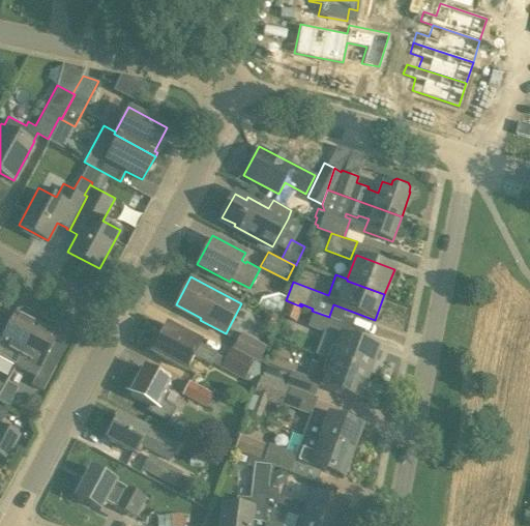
[(0,355),(15,363),(40,314),(25,304),(21,305),(19,309),(17,308),(12,315),(1,309),(0,309),(0,355)]
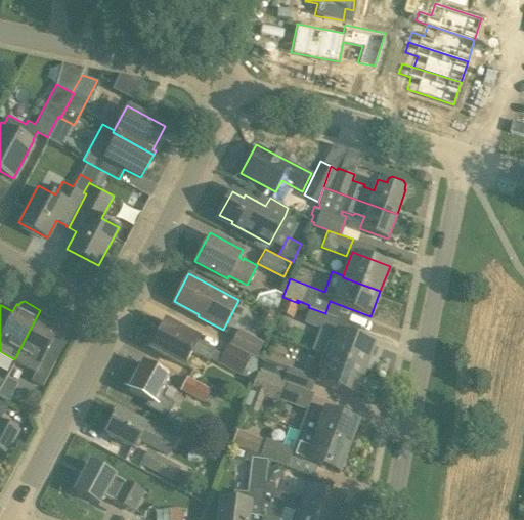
[(337,316),(325,312),(325,313),(308,307),(303,320),(332,332),(337,316)]
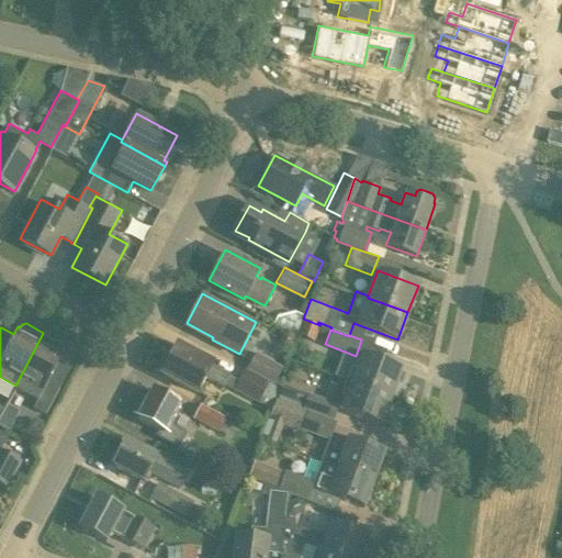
[(43,333),(15,386),(37,398),(34,405),(45,411),(70,364),(59,358),(63,352),(60,349),(62,346),(60,343),(43,333)]
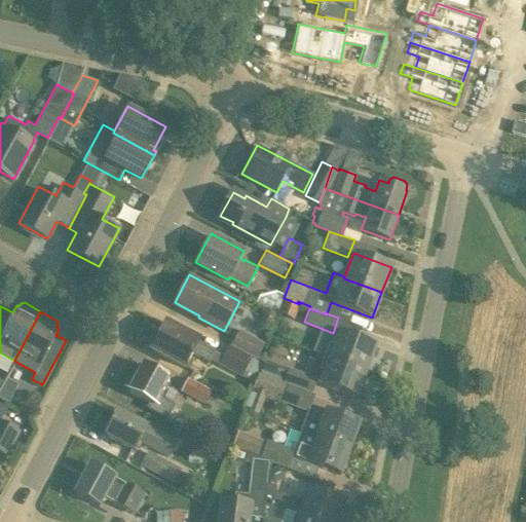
[(192,350),(209,360),(216,347),(165,321),(157,336),(153,334),(147,344),(151,346),(150,348),(184,366),(192,350)]
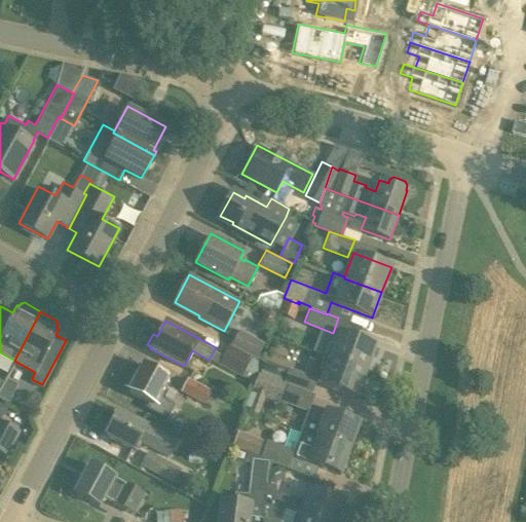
[(230,342),(262,358),(263,355),(259,352),(265,341),(238,328),(230,342)]
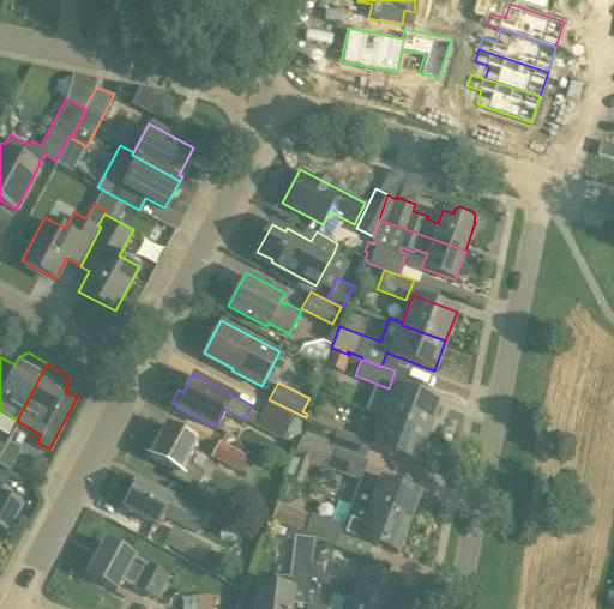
[(383,416),(427,432),(438,403),(395,386),(383,416)]
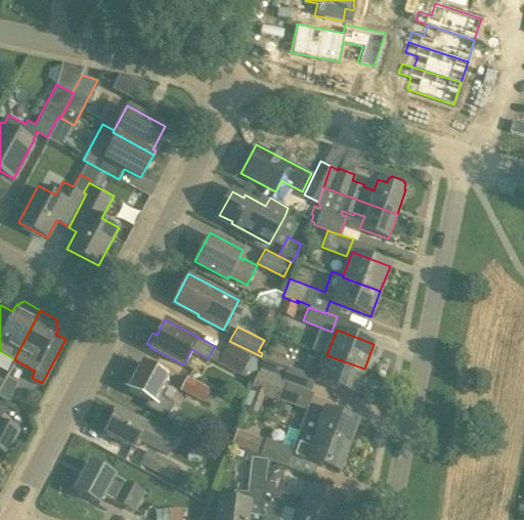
[(227,342),(221,352),(217,361),(241,374),(241,373),(251,354),(228,343),(227,342)]
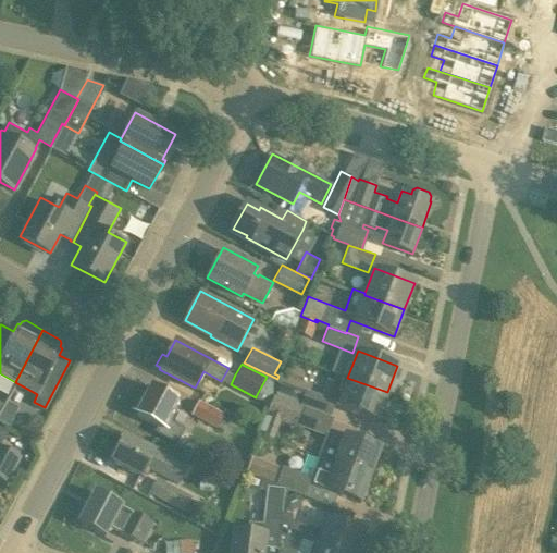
[(376,419),(387,392),(347,378),(337,404),(376,419)]
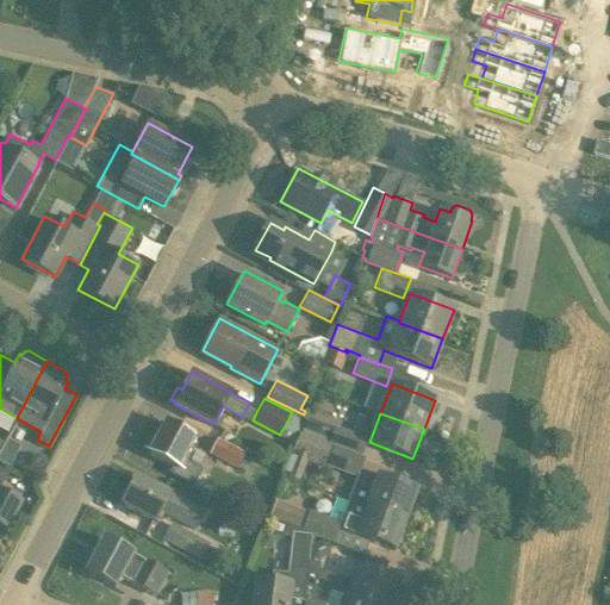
[(299,431),(365,455),(365,454),(361,453),(367,436),(334,424),(306,415),(302,431),(299,430),(299,431)]
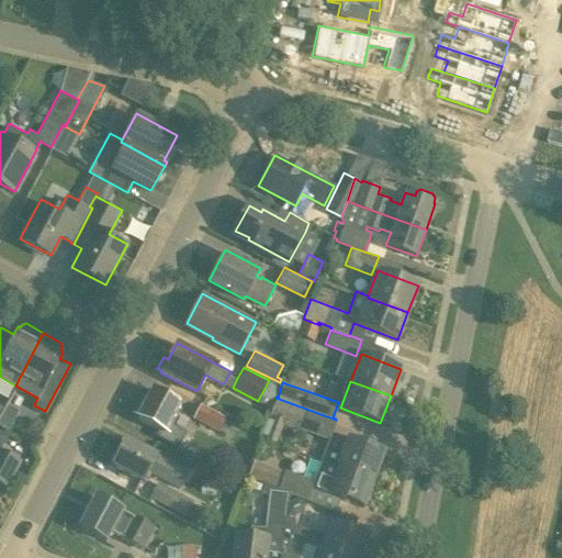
[(178,445),(186,431),(170,422),(181,402),(152,387),(136,416),(158,428),(156,433),(178,445)]
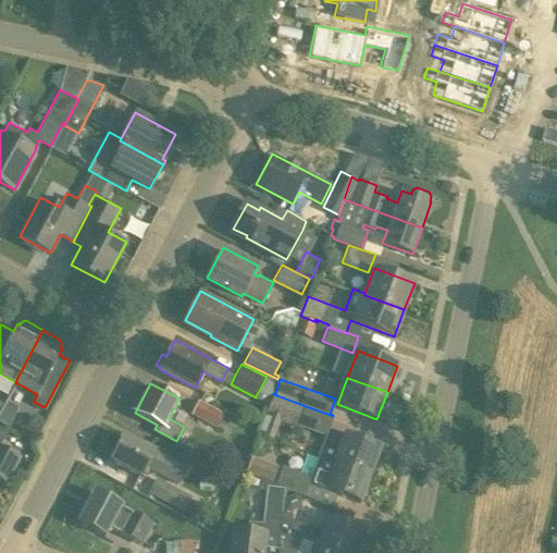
[(326,434),(333,416),(273,394),(265,415),(289,424),(289,421),(326,434)]
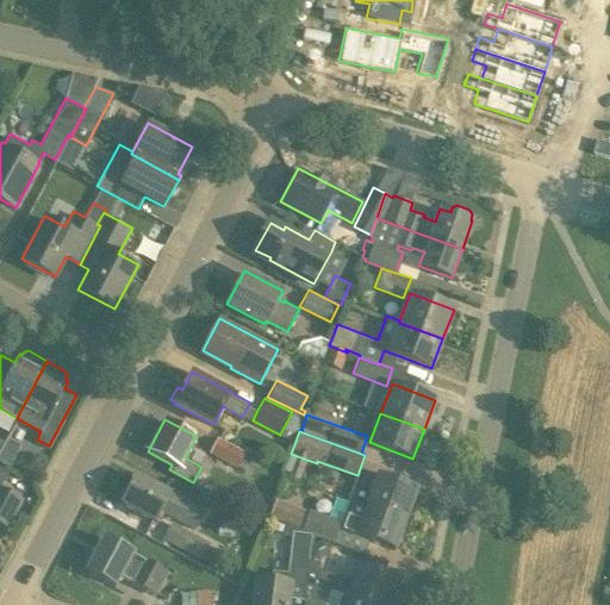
[(5,434),(0,448),(0,457),(13,462),(22,438),(5,434)]
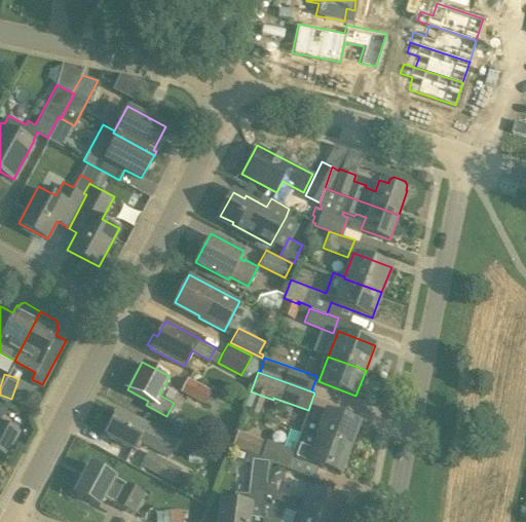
[(212,405),(218,395),(210,389),(211,388),(187,376),(180,388),(203,401),(212,405)]
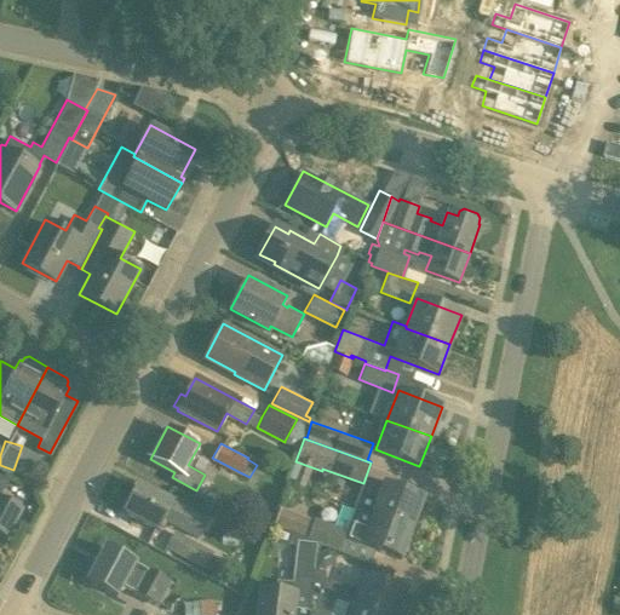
[(372,512),(413,527),(424,498),(369,477),(363,493),(377,498),(372,511),(372,512)]
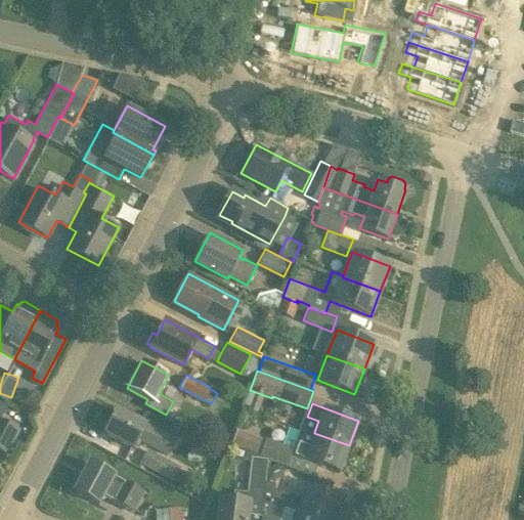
[(151,445),(160,430),(118,407),(103,432),(133,448),(138,438),(151,445)]
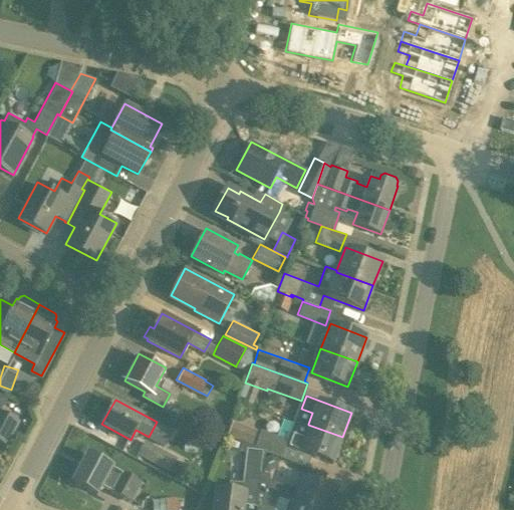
[(0,440),(6,444),(18,420),(0,410),(0,440)]
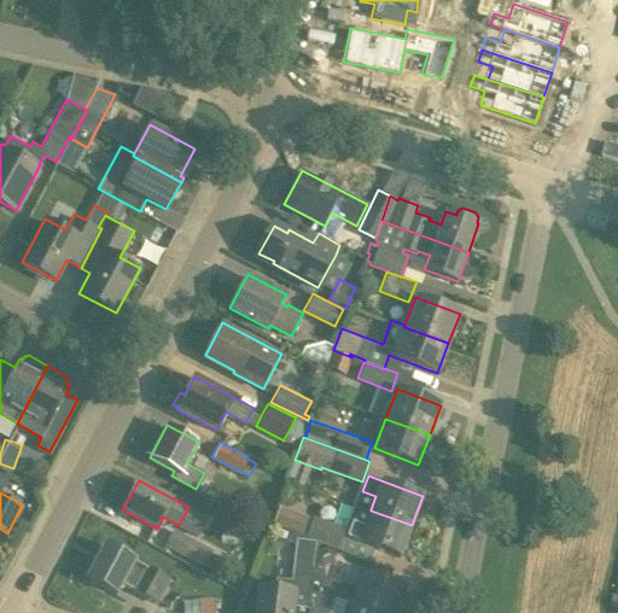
[(371,511),(371,509),(353,503),(344,526),(313,514),(313,515),(279,502),(273,521),(279,524),(278,526),(314,539),(315,539),(337,548),(342,533),(400,555),(412,525),(371,511)]
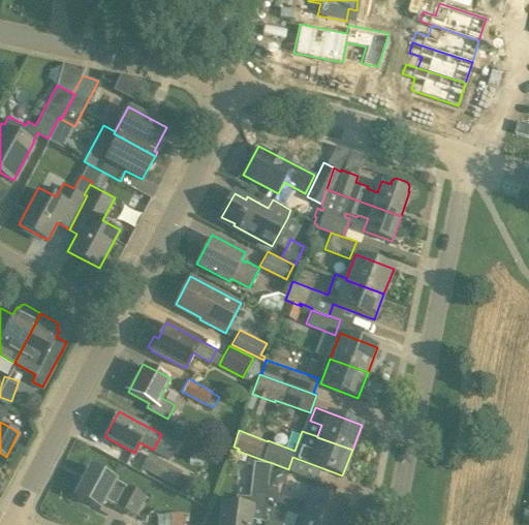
[(267,484),(269,462),(238,451),(234,462),(244,465),(246,462),(252,463),(249,495),(236,494),(235,504),(221,502),(218,524),(249,524),(250,518),(260,519),(262,501),(265,482),(267,484)]
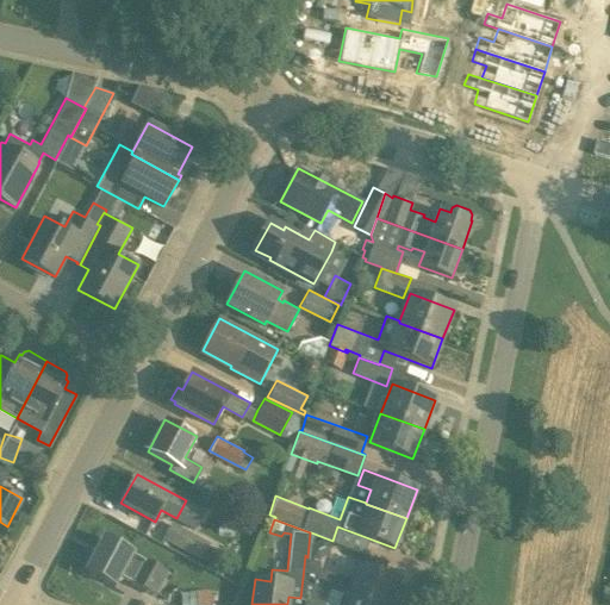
[(211,559),(217,548),(209,543),(211,541),(172,521),(162,537),(201,557),(203,555),(211,559)]
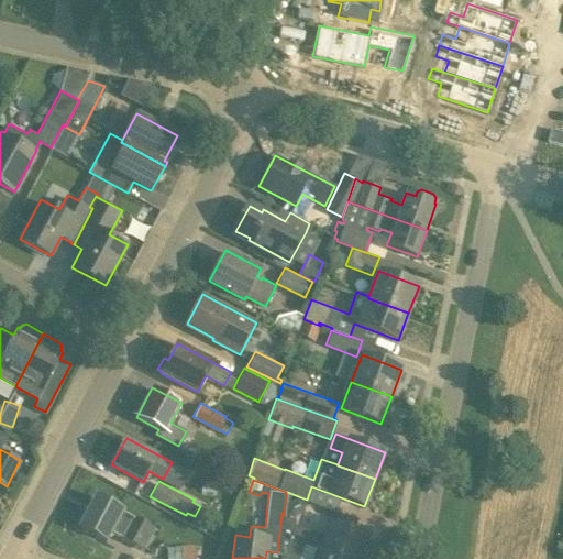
[(132,516),(122,511),(123,511),(96,495),(79,526),(107,540),(111,533),(143,549),(155,527),(132,515),(132,516)]
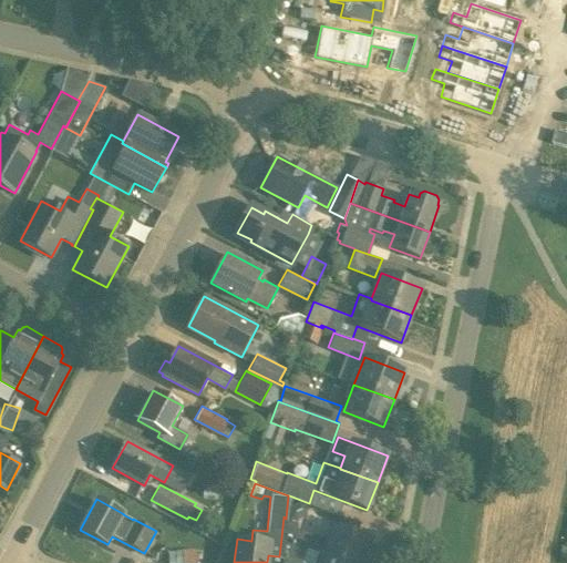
[(298,523),(286,519),(284,517),(281,538),(318,551),(350,562),(362,562),(371,541),(332,526),(328,539),(297,528),(298,523)]
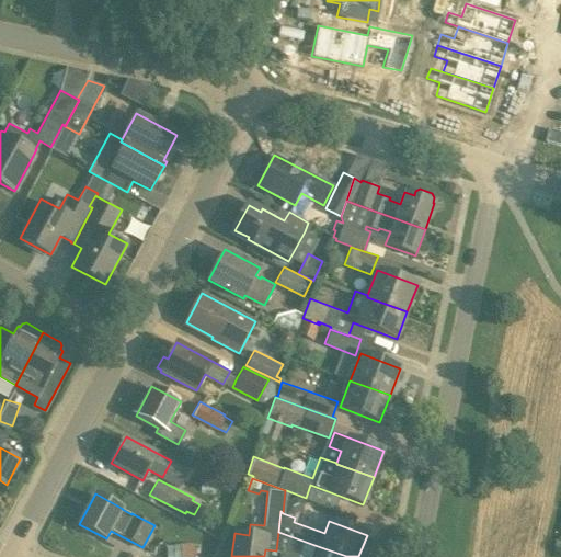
[(278,532),(276,550),(282,552),(281,556),(298,556),(299,556),(305,542),(278,532)]
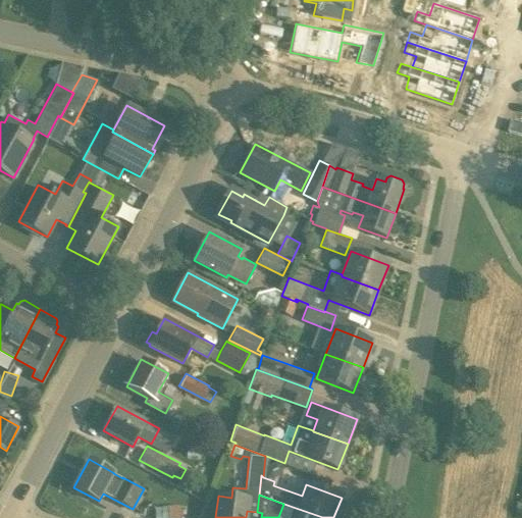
[(180,517),(181,504),(167,504),(167,505),(162,505),(161,517),(180,517)]
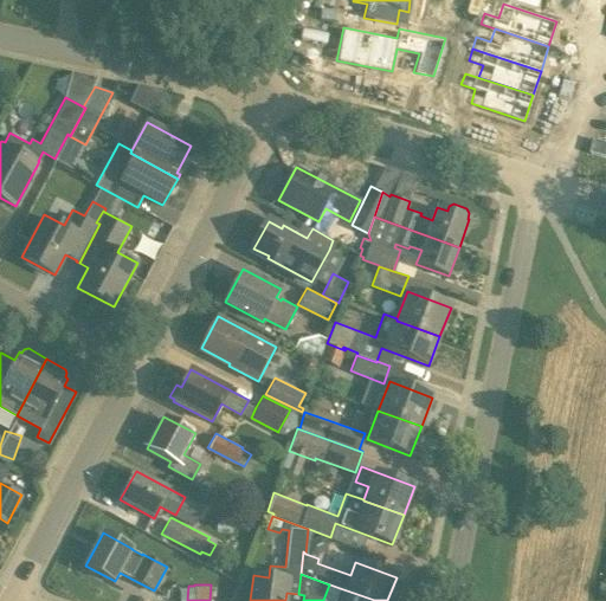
[(374,600),(340,588),(335,600),(374,600)]
